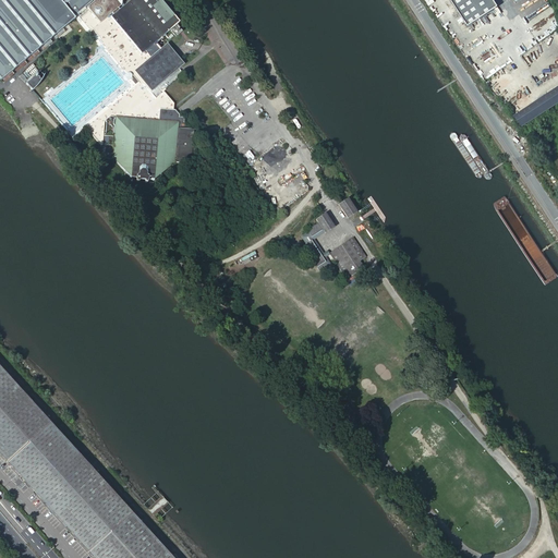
[(116,10),(123,4),(123,1),(122,0),(0,0),(0,81),(0,82),(63,28),(75,19),(88,7),(101,22),(111,13),(113,15),(111,17),(143,53),(145,51),(152,59),(138,70),(154,87),(177,68),(181,63),(166,45),(161,49),(156,43),(179,23),(159,0),(131,0),(118,12),(117,11),(116,10)]
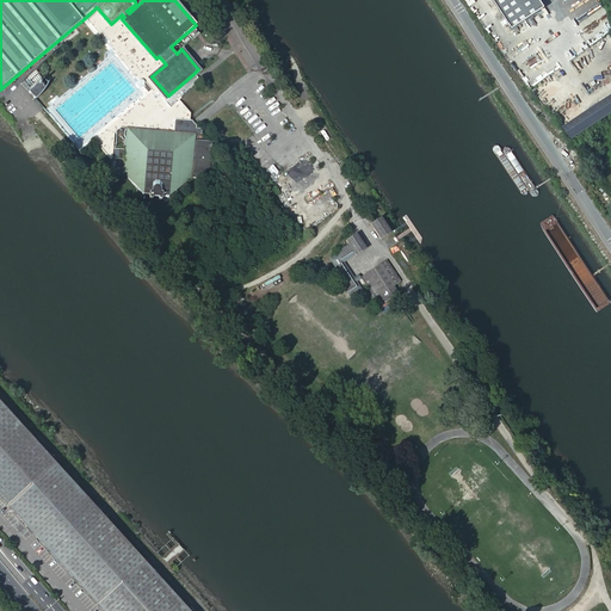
[(486,0),(499,19),(508,13),(523,34),(547,17),(537,2),(537,4),(534,0),(486,0)]
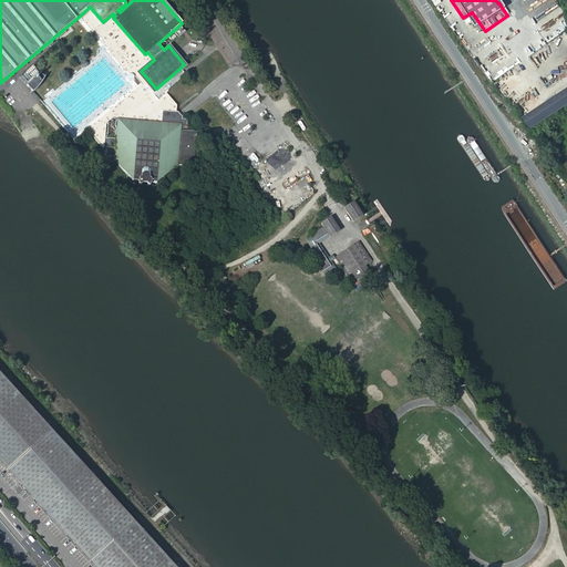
[(531,129),(566,104),(566,89),(539,107),(513,70),(492,83),(531,129)]
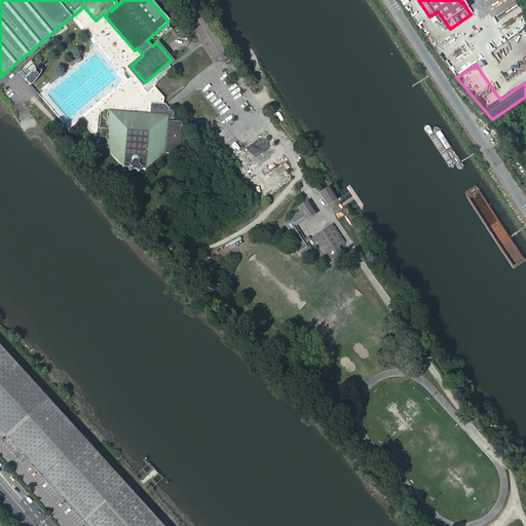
[(38,68),(25,79),(30,85),(29,86),(30,86),(31,85),(35,81),(42,71),(41,71),(38,68)]
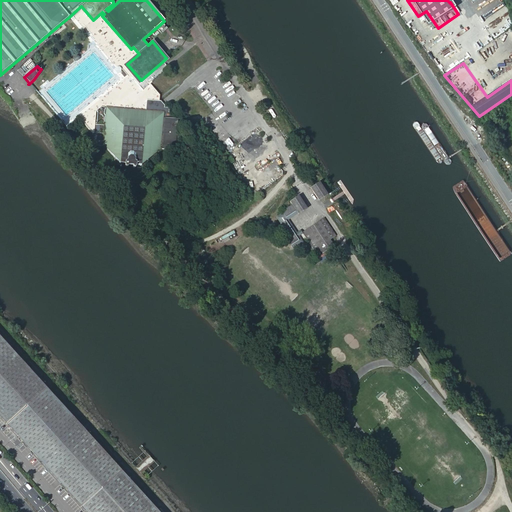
[(137,86),(127,75),(79,116),(92,132),(94,132),(93,143),(97,143),(97,145),(104,146),(115,158),(113,165),(125,167),(126,167),(127,167),(128,167),(128,164),(133,165),(133,166),(133,167),(134,168),(135,168),(135,167),(136,167),(136,165),(141,165),(161,149),(175,150),(178,121),(178,119),(173,118),(171,116),(168,112),(169,108),(164,107),(164,105),(160,100),(158,100),(159,94),(150,84),(141,91),(137,86)]
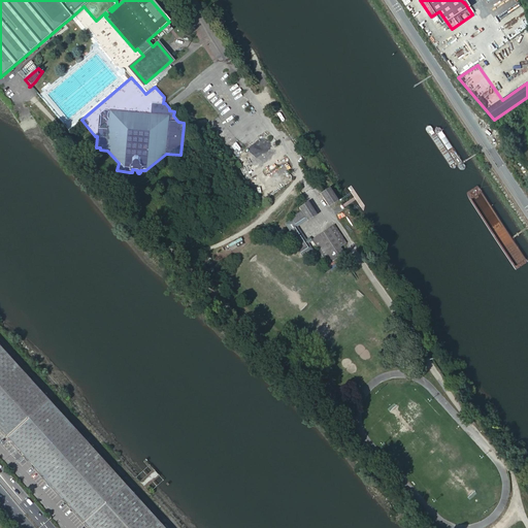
[(320,194),(328,207),(337,201),(328,188),(320,194)]
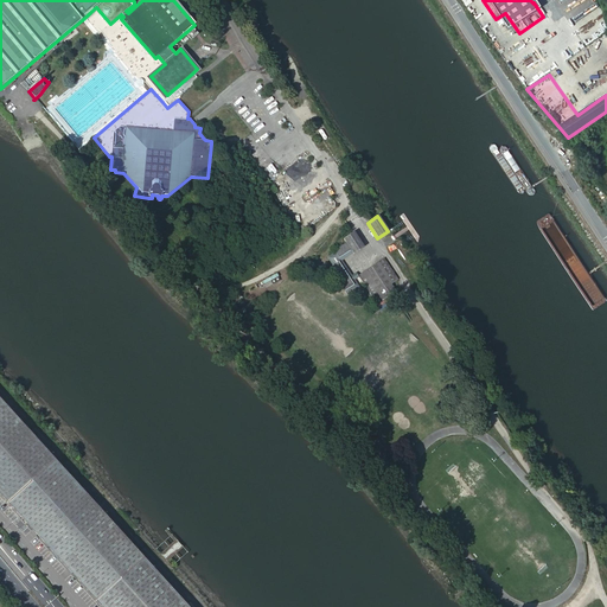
[(359,287),(355,280),(352,282),(337,260),(351,250),(353,254),(364,248),(353,232),(343,238),(345,242),(333,250),(334,253),(331,255),(332,259),(330,260),(333,266),(331,267),(342,283),(340,285),(347,295),(359,287)]
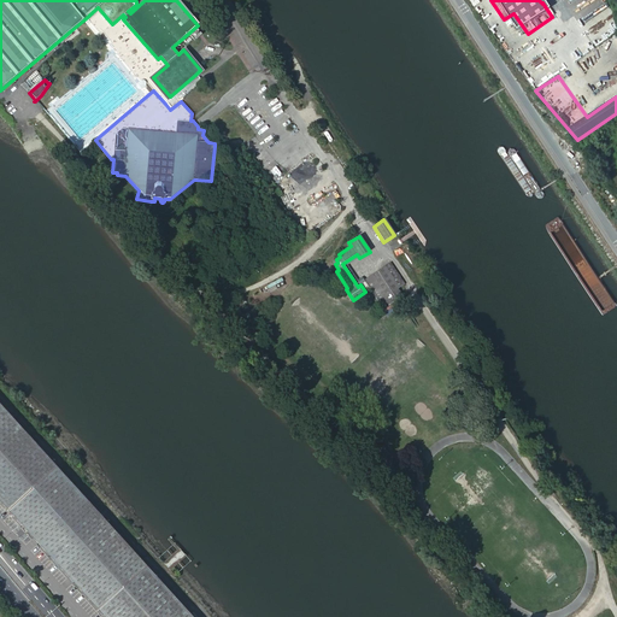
[(360,285),(365,282),(364,280),(363,277),(357,281),(347,265),(359,258),(357,254),(342,264),(358,287),(360,285)]
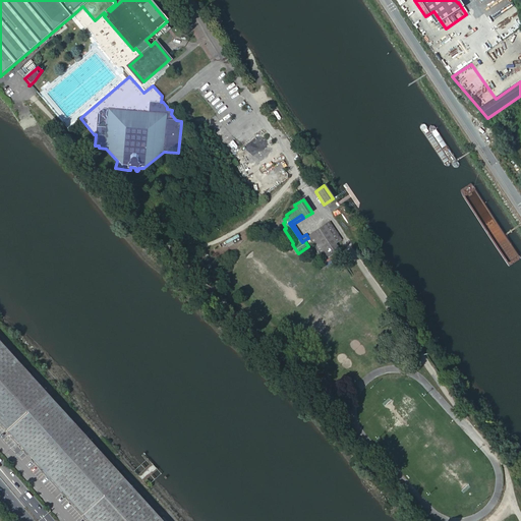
[(307,236),(308,238),(324,262),(340,250),(336,244),(342,240),(330,222),(307,236)]
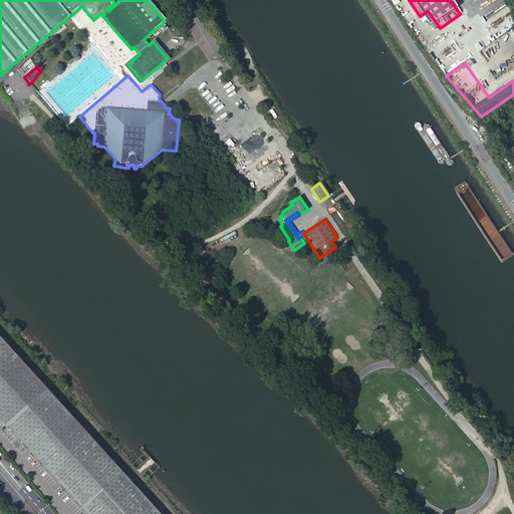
[(161,513),(138,488),(122,473),(35,376),(0,337),(0,418),(86,513),(161,513)]
